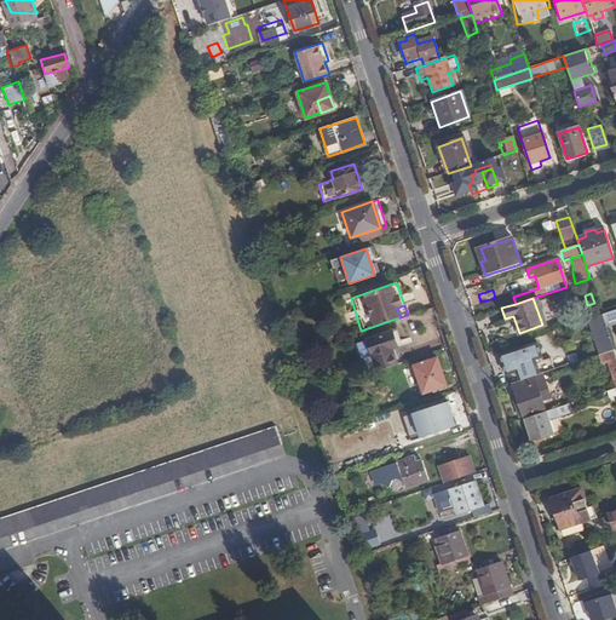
[(615,310),(602,315),(604,323),(615,319),(615,310)]
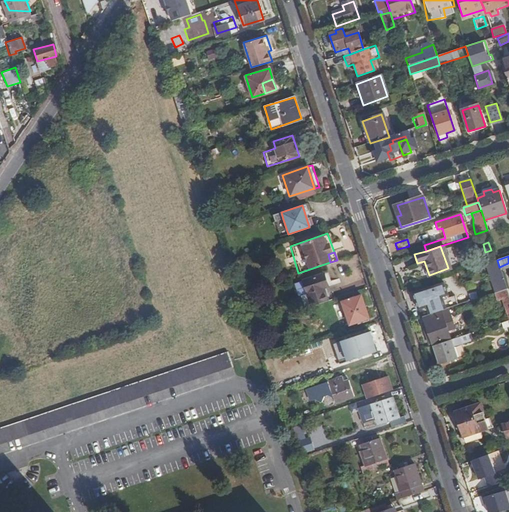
[(506,288),(499,267),(497,260),(496,259),(484,263),(493,292),(506,288)]
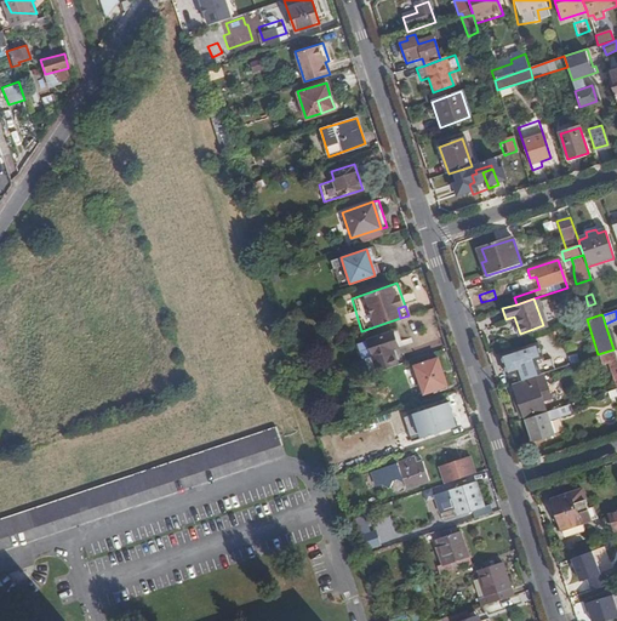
[(376,371),(396,365),(390,345),(395,343),(390,330),(365,339),(376,371)]
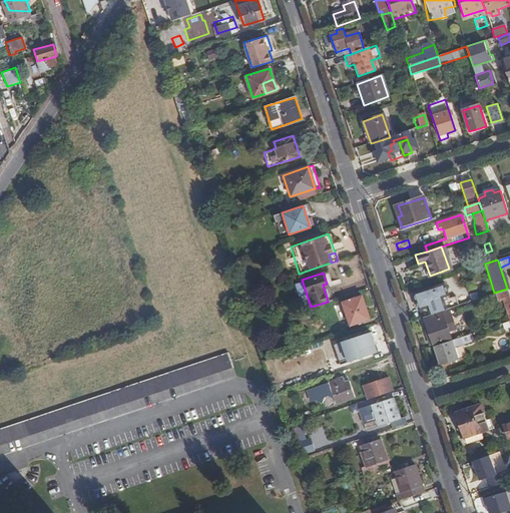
[(294,283),(302,310),(311,307),(302,280),(294,283)]
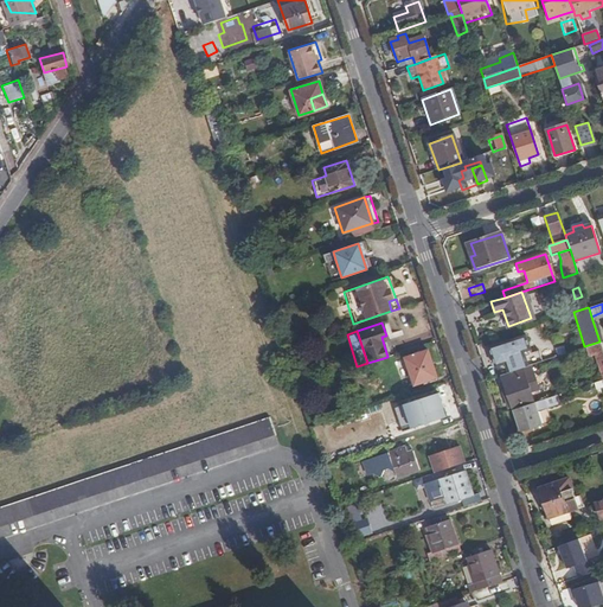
[(527,366),(523,353),(530,352),(524,336),(488,347),(495,369),(505,366),(507,374),(527,366)]
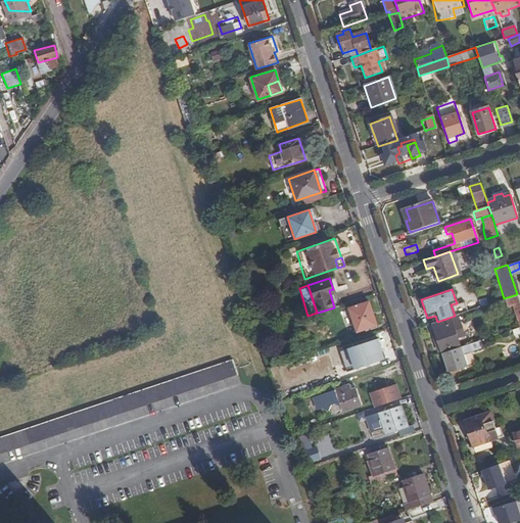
[(519,327),(519,326),(519,304),(517,294),(504,298),(506,305),(512,304),(519,327)]
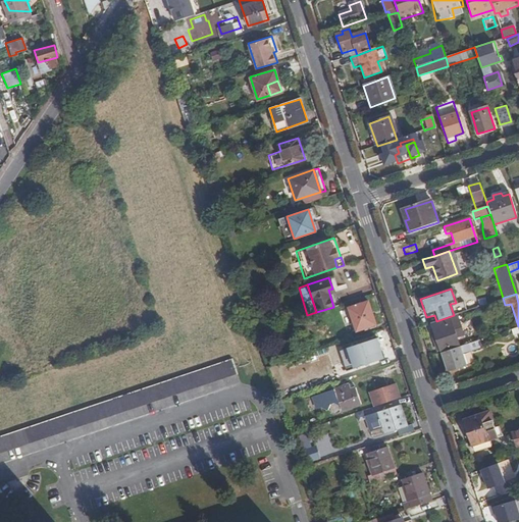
[(367,302),(348,308),(355,329),(374,323),(367,302)]
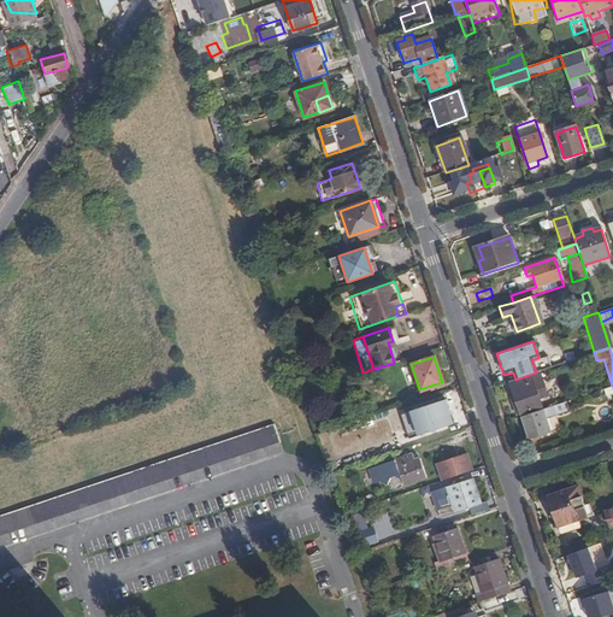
[(516,380),(507,382),(513,398),(510,399),(514,415),(542,406),(538,398),(548,394),(540,371),(536,372),(516,380)]
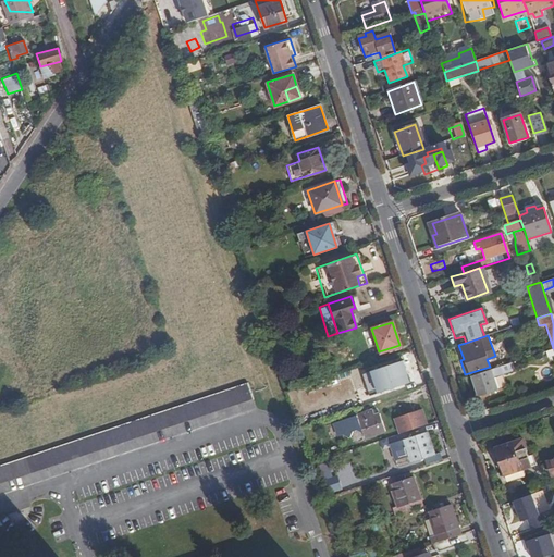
[(399,385),(402,393),(417,388),(414,381),(408,382),(402,360),(380,368),(386,390),(394,387),(399,385)]
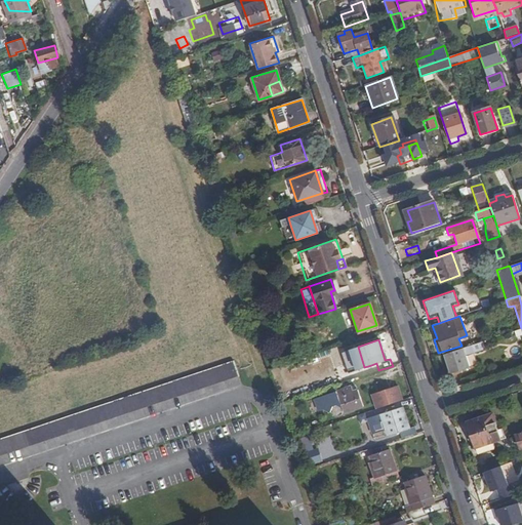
[(471,346),(443,355),(449,373),(469,367),(465,356),(473,353),(471,346)]
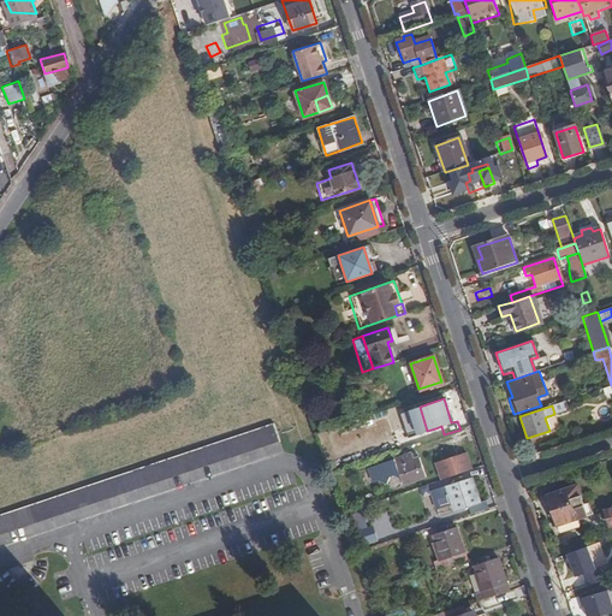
[(267,424),(0,511),(0,532),(273,442),(267,424)]
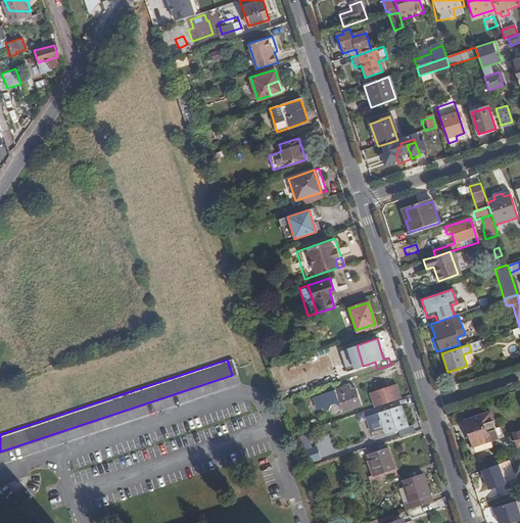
[(369,393),(373,408),(398,399),(394,385),(369,393)]
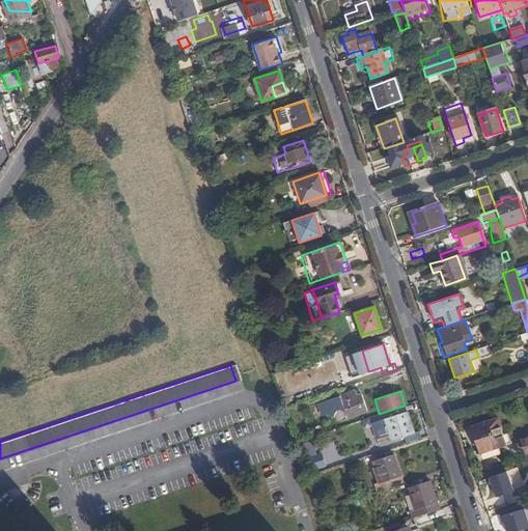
[(354,392),(339,396),(346,420),(367,414),(361,394),(356,396),(354,392)]
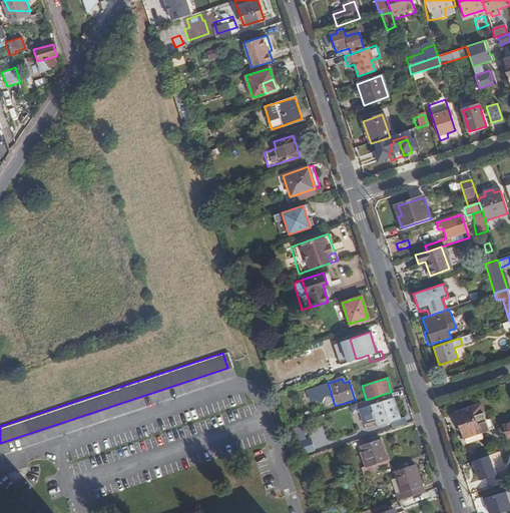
[(328,383),(305,391),(309,404),(315,402),(329,408),(335,406),(328,383)]
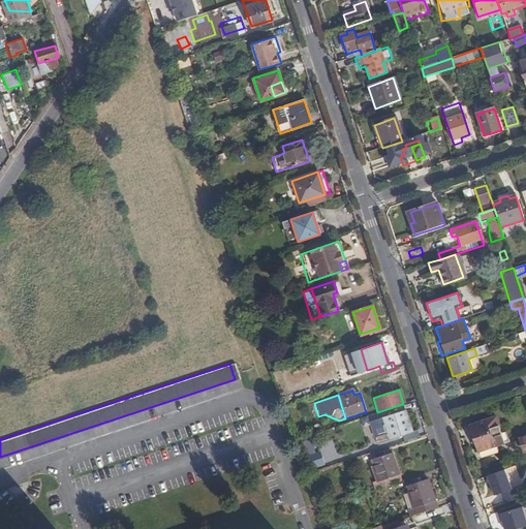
[(410,432),(403,409),(381,416),(389,438),(400,435),(402,442),(418,436),(415,430),(410,432)]
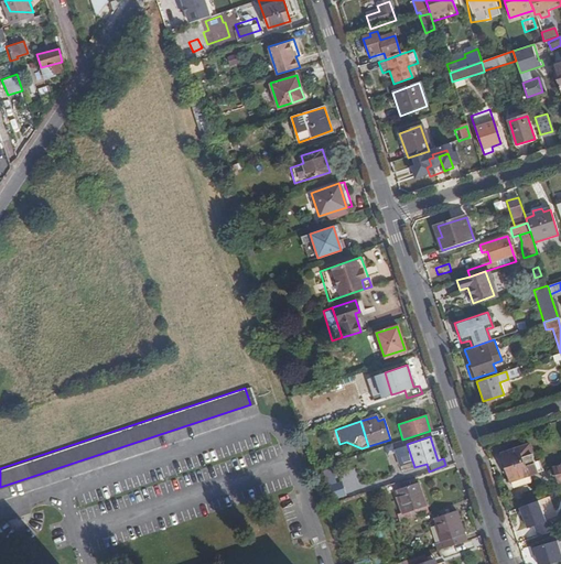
[(522,447),(532,475),(537,474),(530,455),(527,445),(522,447)]
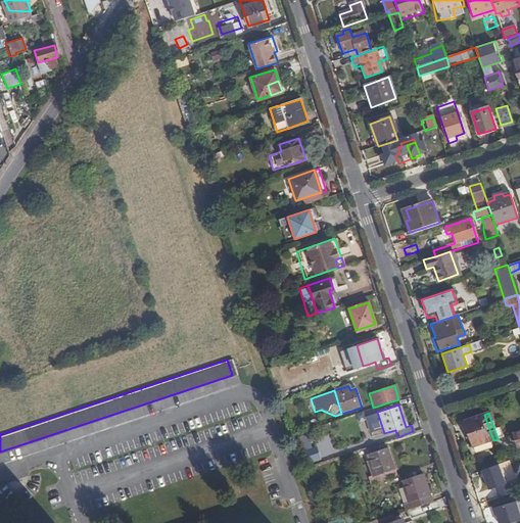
[(484,415),(479,417),(464,422),(472,447),(493,440),(484,415)]
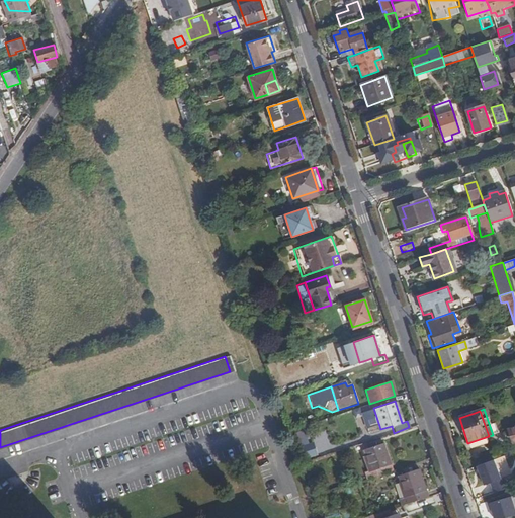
[(494,416),(487,418),(493,435),(499,433),(494,416)]
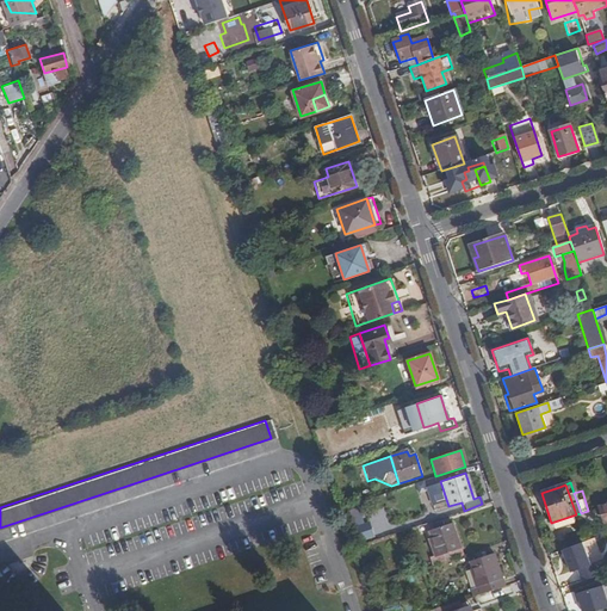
[(606,504),(596,508),(601,524),(606,520),(606,504)]
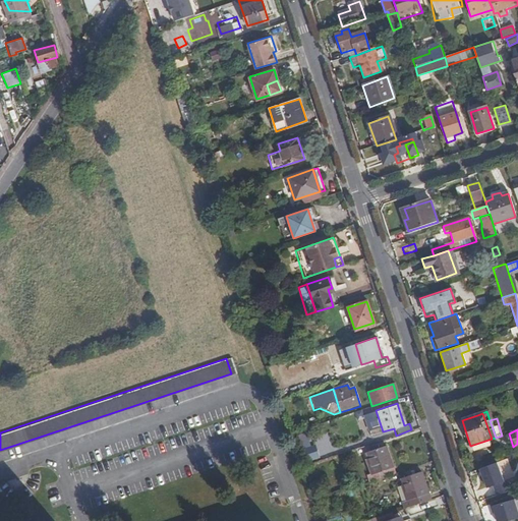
[(296,436),(308,461),(331,451),(324,436),(312,441),(307,430),(296,436)]
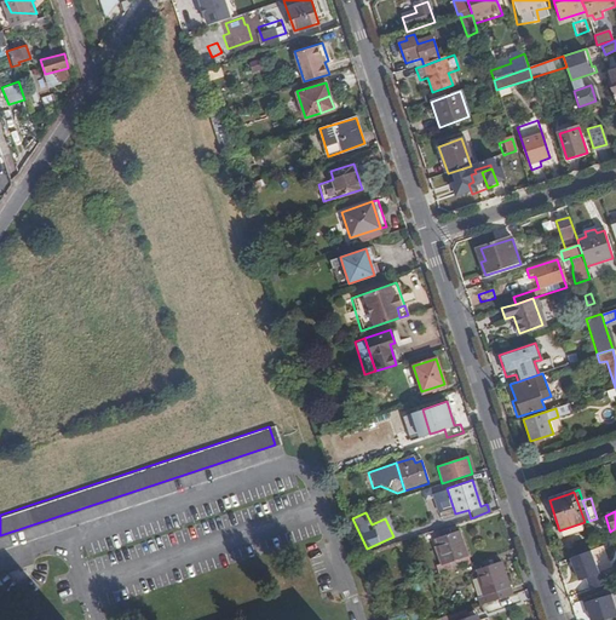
[(458,529),(429,539),(437,566),(466,555),(458,529)]
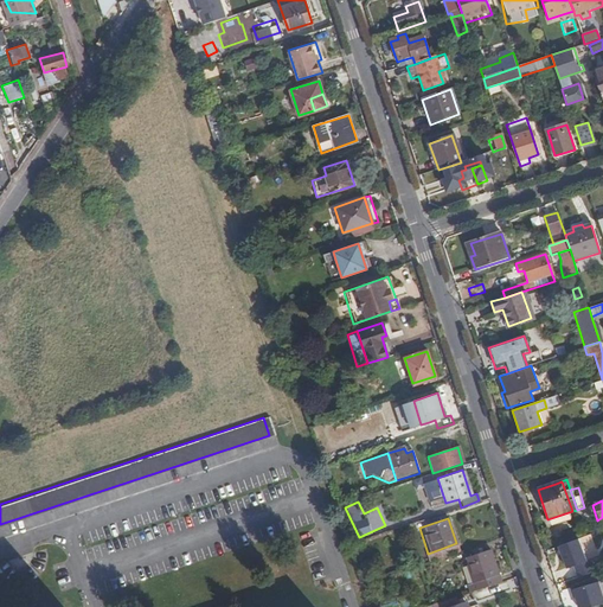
[(577,540),(558,548),(566,570),(573,568),(577,579),(592,574),(594,573),(589,562),(585,563),(577,540)]
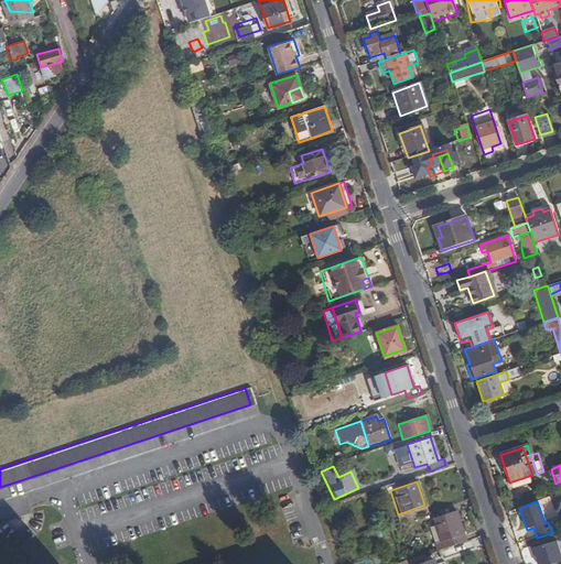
[(439,549),(453,544),(451,539),(463,534),(455,511),(434,517),(442,541),(437,543),(439,549)]
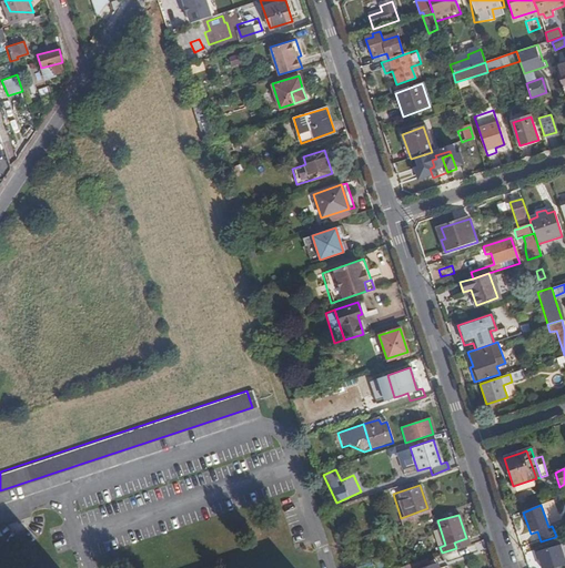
[(456,548),(467,545),(466,538),(454,543),(456,548)]
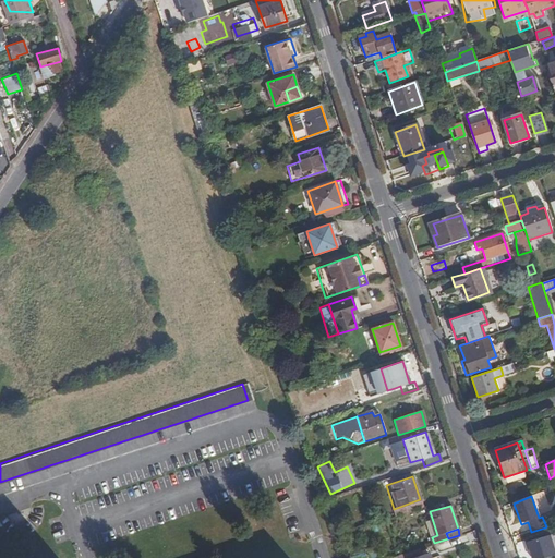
[(527,544),(531,557),(547,557),(554,556),(549,536),(527,544)]
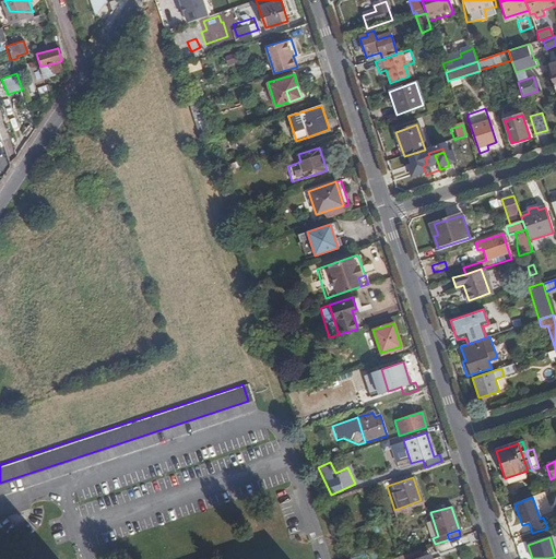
[(421,549),(400,556),(400,558),(433,558),(432,552),(423,556),(421,549)]
